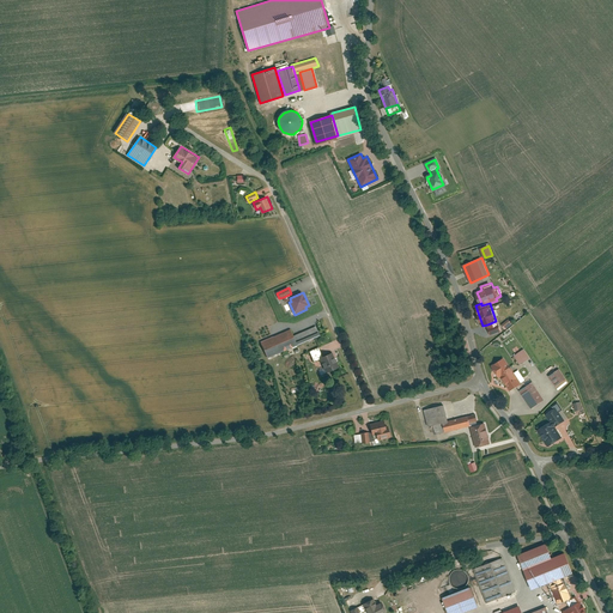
[(491,334),(501,331),(497,321),(496,321),(487,325),(491,334)]
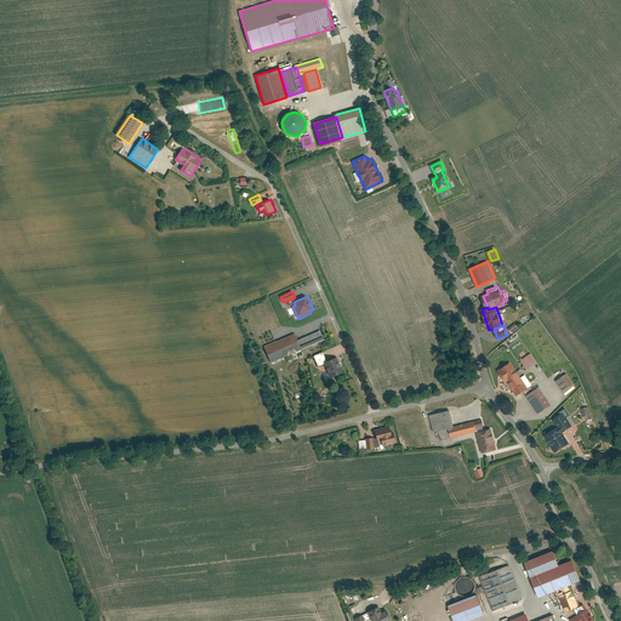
[(512,335),(518,328),(514,325),(508,331),(512,335)]
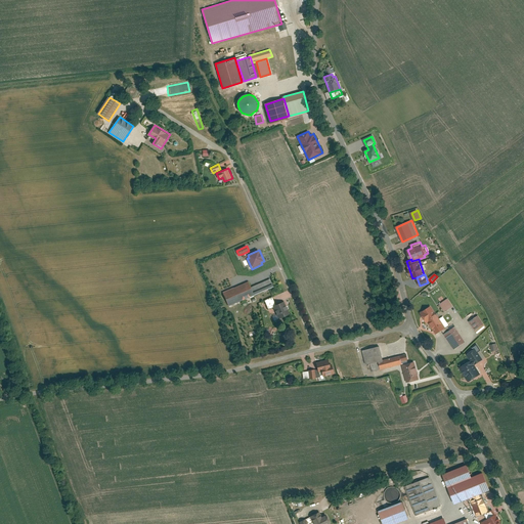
[(233,289),(228,276),(218,280),(223,293),(233,289)]
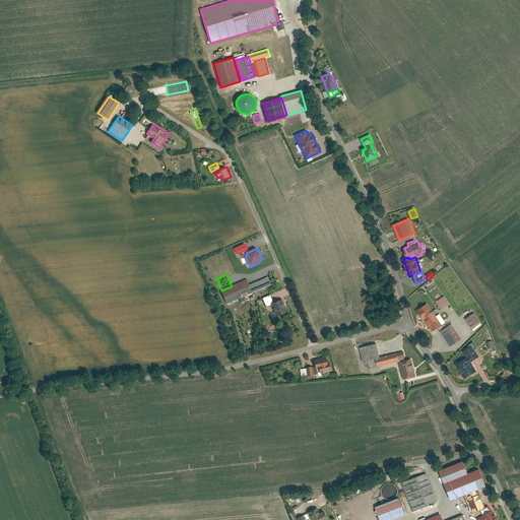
[(272,283),(268,276),(249,285),(253,293),(272,283)]
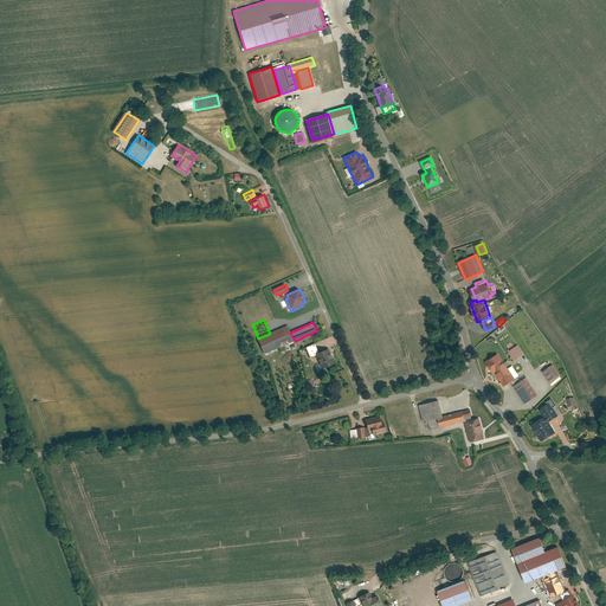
[(270,334),(258,339),(265,354),(295,341),(290,333),(288,326),(270,334)]
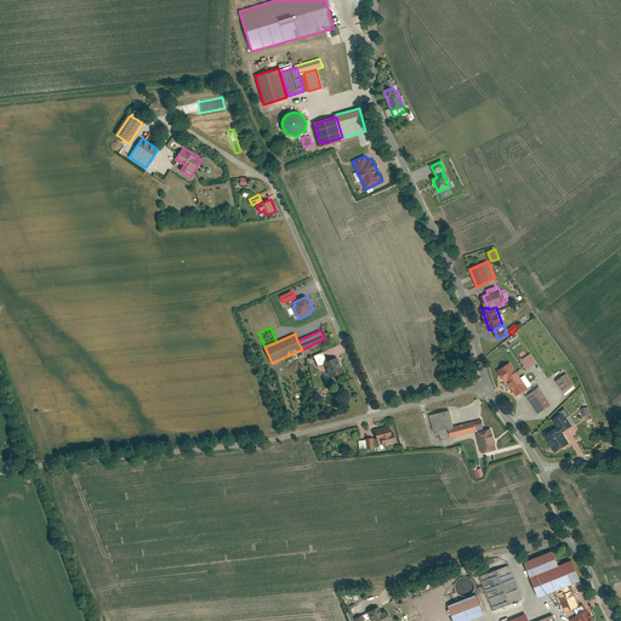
[(323,352),(314,355),(319,365),(325,363),(328,362),(323,352)]
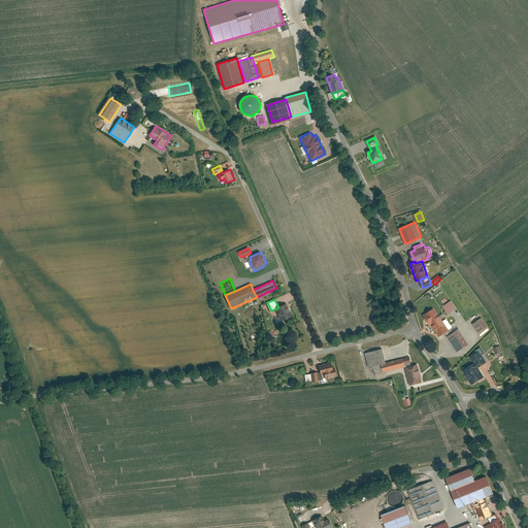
[(452,300),(443,306),(449,314),(457,307),(452,300)]
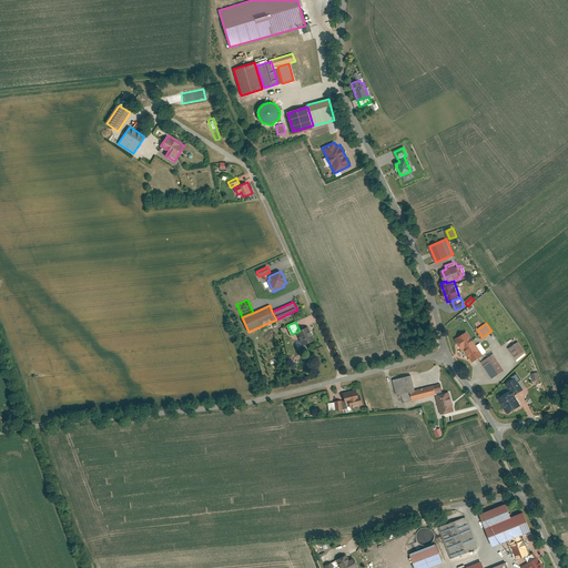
[(300,331),(297,332),(303,345),(315,340),(308,326),(300,331)]
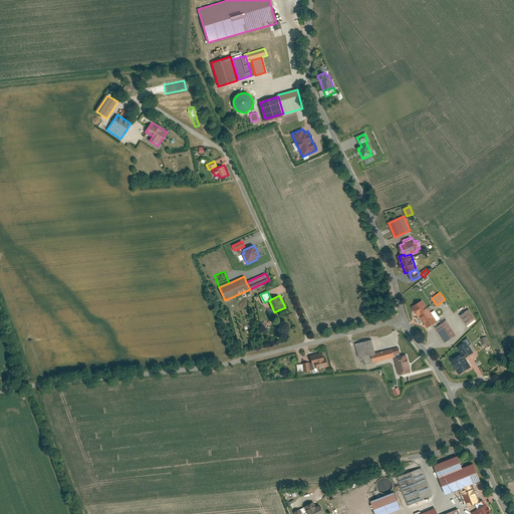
[(432,313),(423,300),(412,307),(419,317),(420,315),(429,327),(438,321),(432,313)]
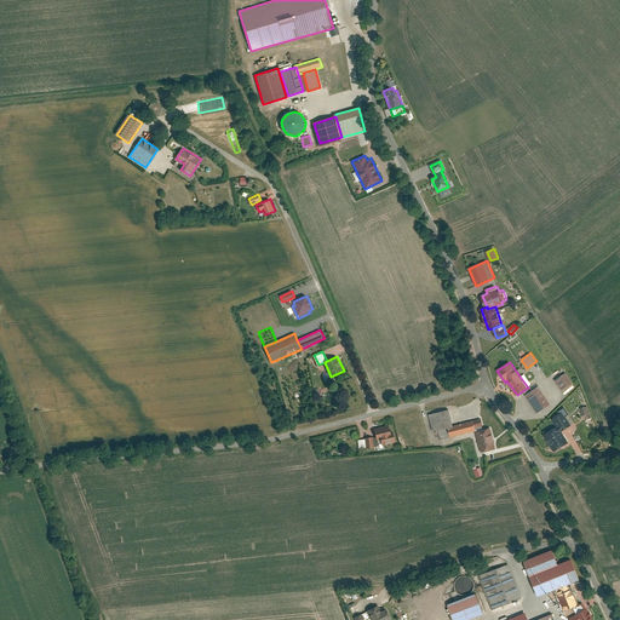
[(567,373),(556,380),(564,395),(575,388),(567,373)]
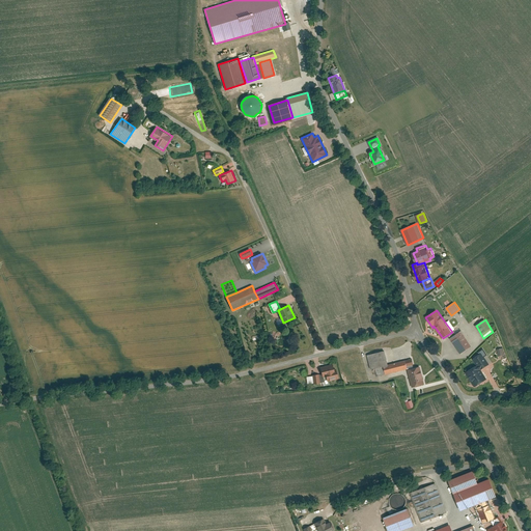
[(455,329),(449,320),(446,324),(452,332),(455,329)]
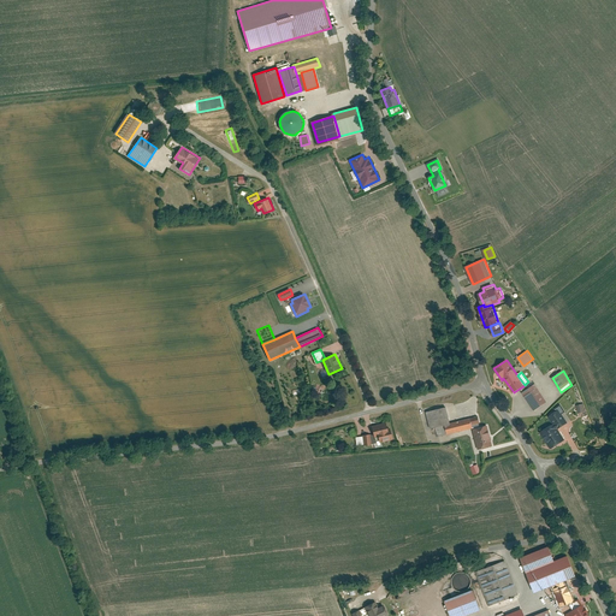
[(546,401),(535,384),(522,392),(534,409),(546,401)]
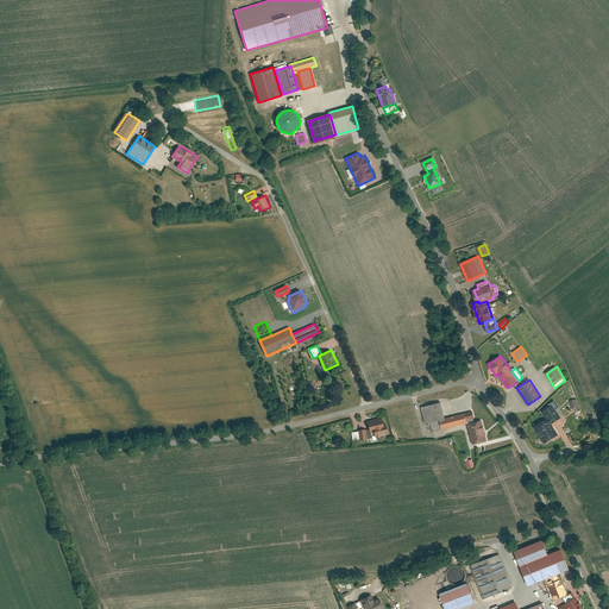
[(441,402),(422,407),(426,424),(432,422),(433,431),(447,427),(446,419),(441,402)]
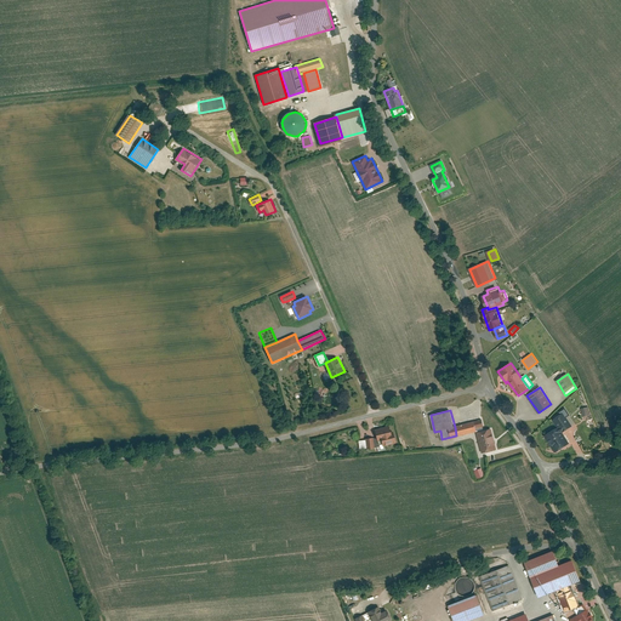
[(573,426),(564,412),(554,419),(559,427),(563,432),(573,426)]
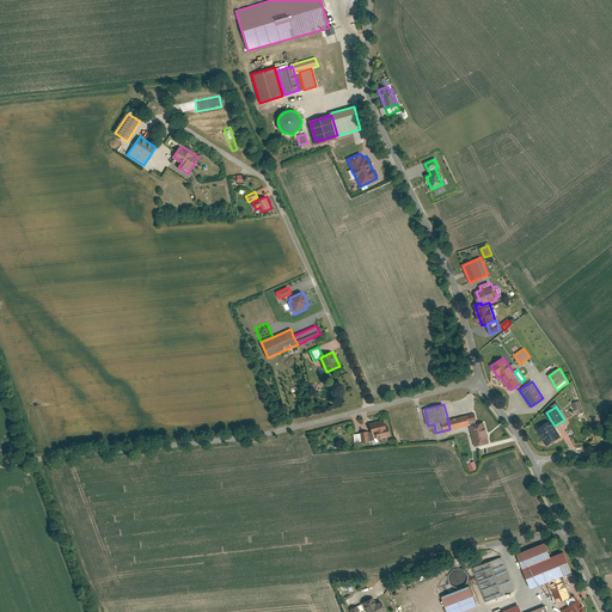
[(469,422),(467,416),(448,421),(450,429),(470,424),(469,422)]
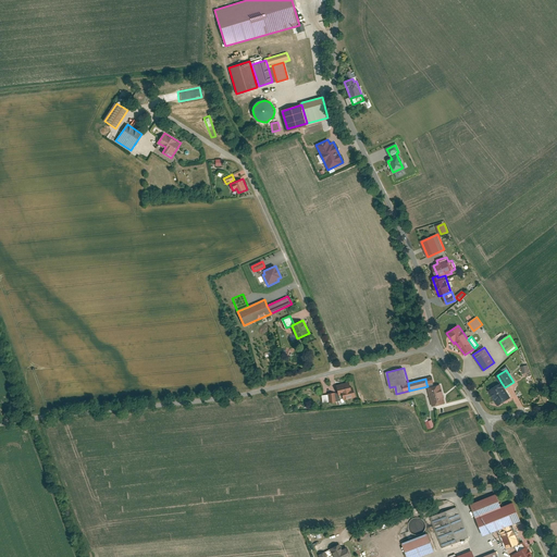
[(349,382),(337,385),(339,396),(343,395),(344,400),(356,397),(354,390),(351,390),(349,382)]
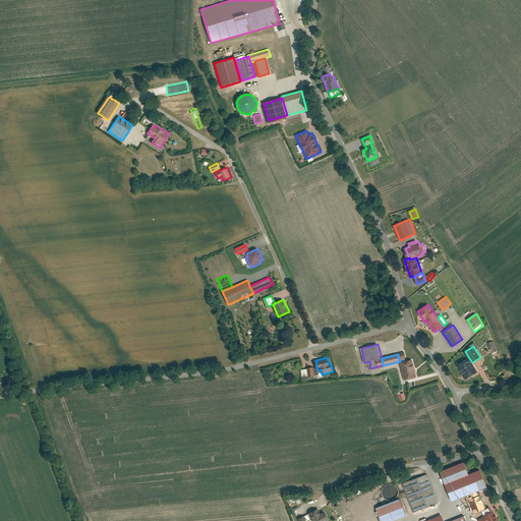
[(469,358),(457,365),(466,380),(478,371),(472,362),(469,358)]
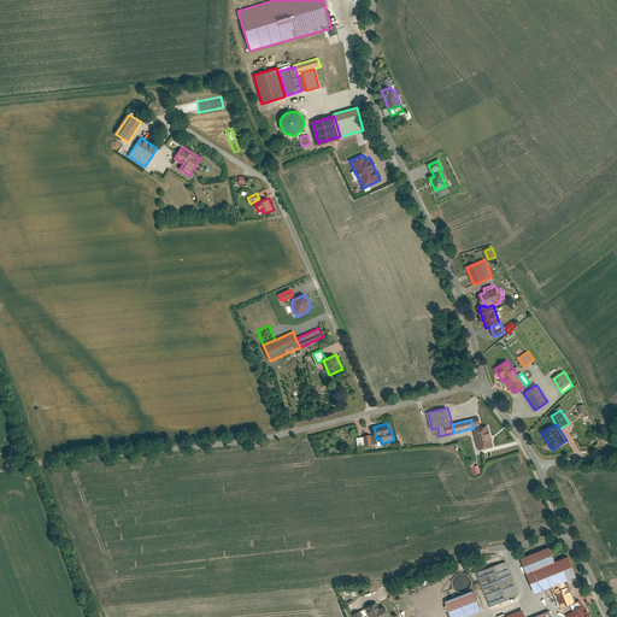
[(489,425),(475,429),(480,450),(494,446),(489,425)]
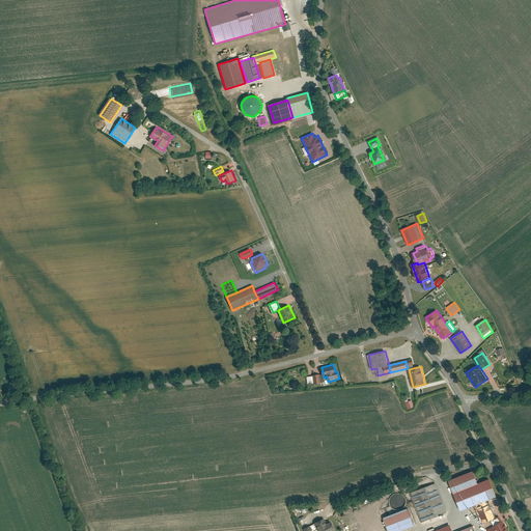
[(413,400),(407,402),(409,410),(415,407),(413,400)]
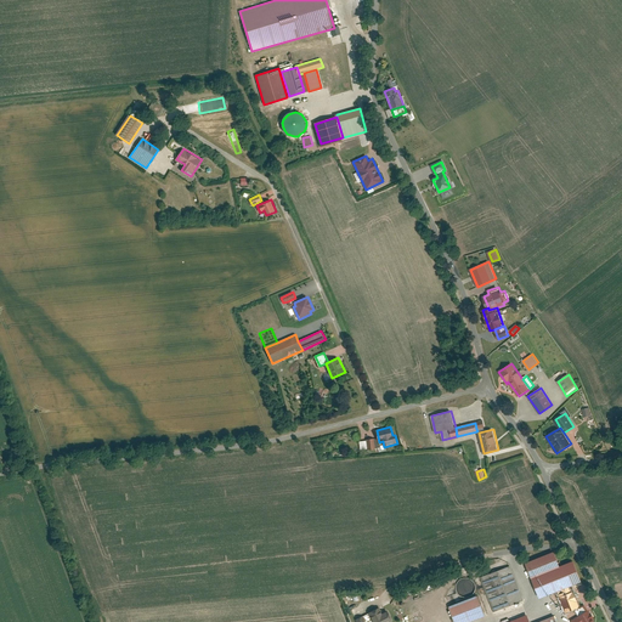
[(560,566),(554,552),(526,563),(532,577),(560,566)]
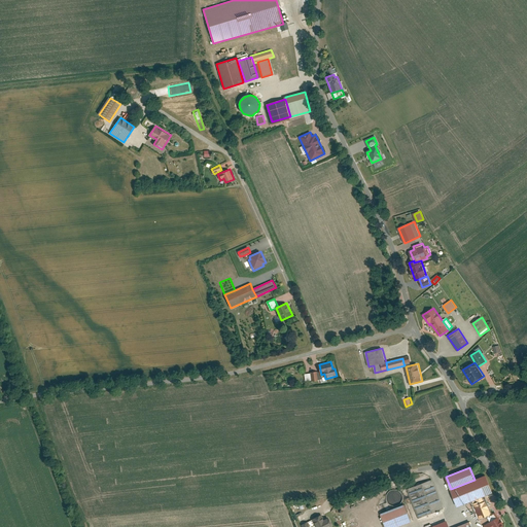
[(475,480),(451,489),(458,506),(479,499),(483,497),(493,493),(486,476),(475,480)]
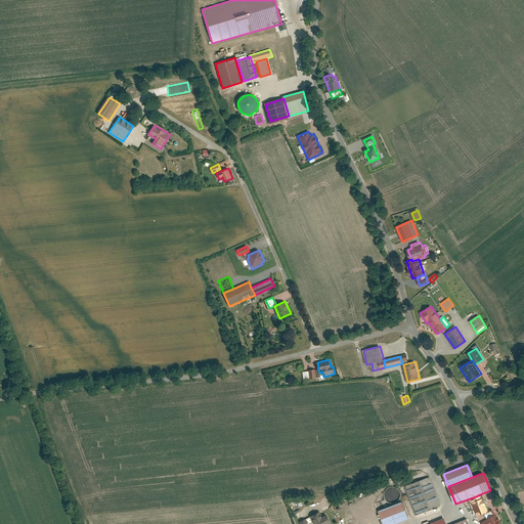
[(430,476),(404,486),(416,515),(441,505),(430,476)]
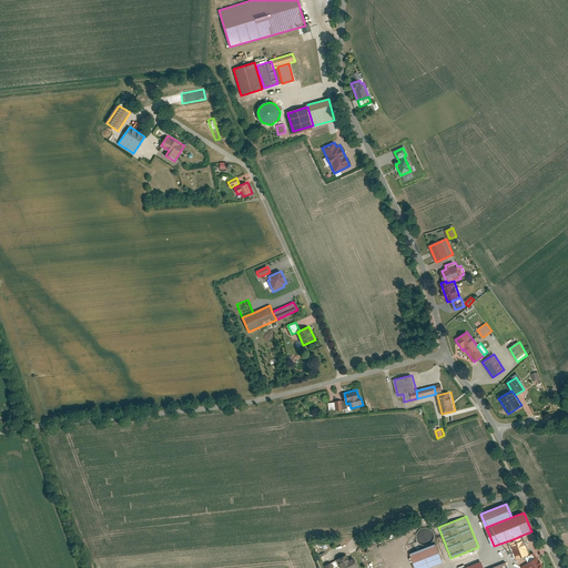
[(510,544),(517,560),(530,555),(524,538),(521,539),(517,540),(510,544)]
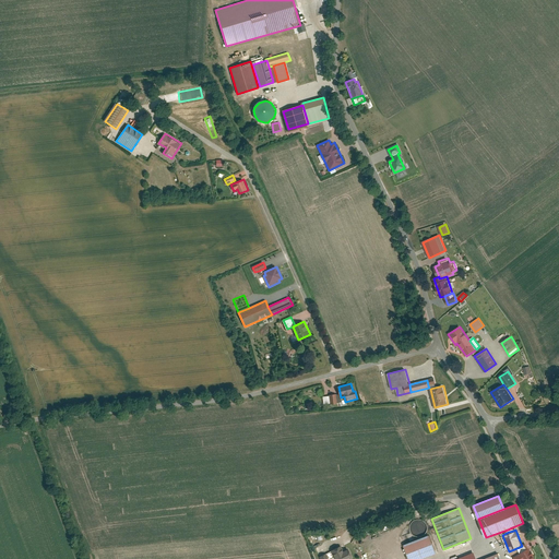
[(429,535),(404,545),(408,558),(423,558),(437,554),(429,535)]
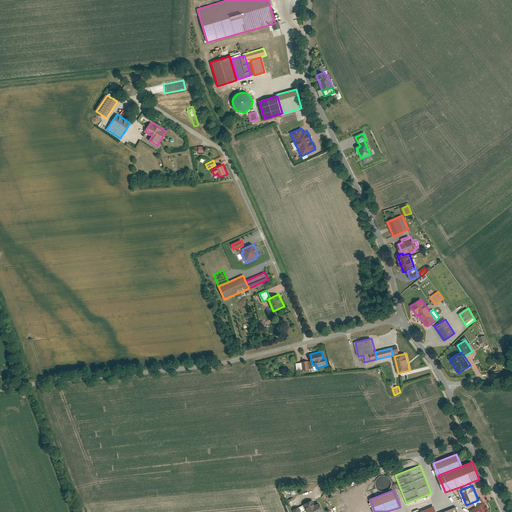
[(490,511),(482,498),(474,503),(477,507),(471,511),(490,511)]
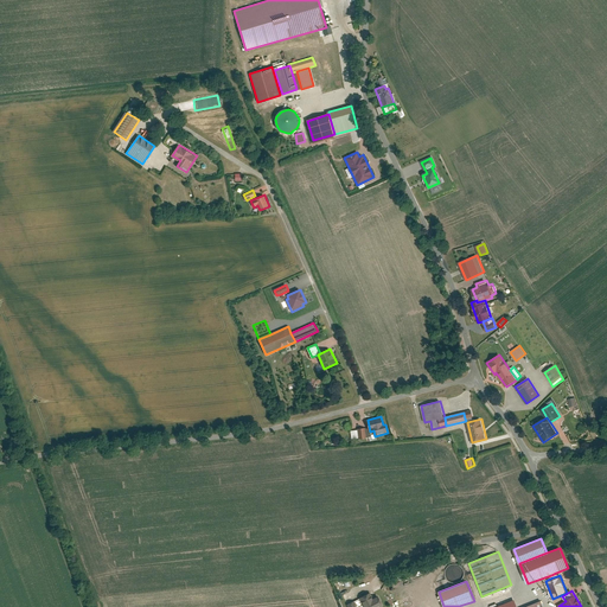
[(370,593),(360,599),(363,605),(364,606),(382,606),(383,606),(378,595),(372,598),(370,593)]
